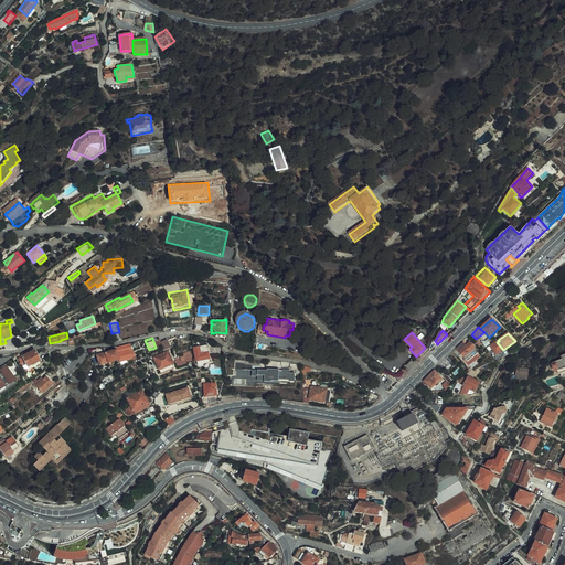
[(156,348),(162,345),(160,339),(153,341),(156,348)]
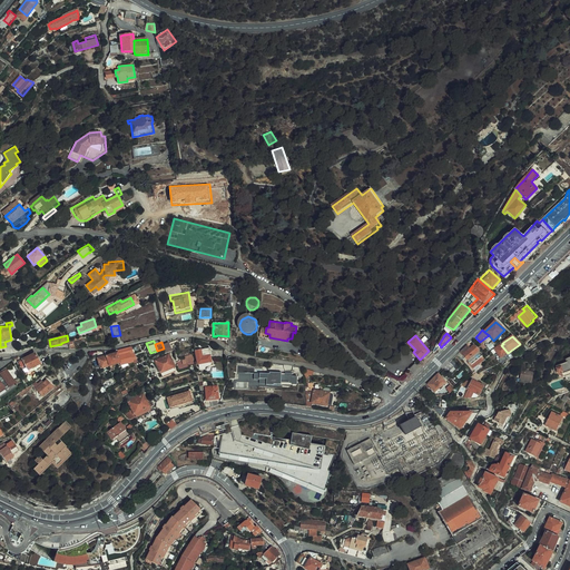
[(169,343),(164,342),(161,342),(164,349),(165,352),(166,353),(172,351),(169,343)]
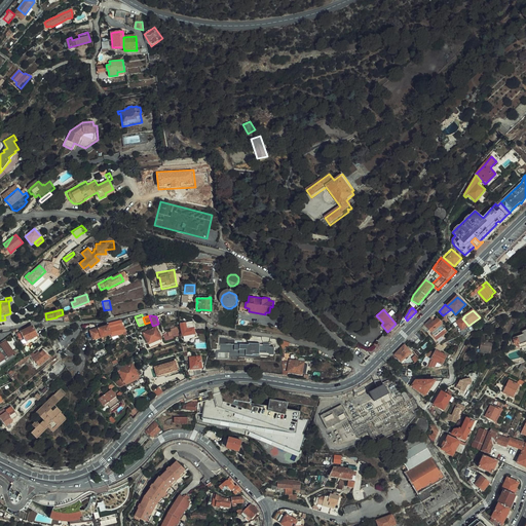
[(450,333),(435,316),(425,325),(440,341),(450,333)]
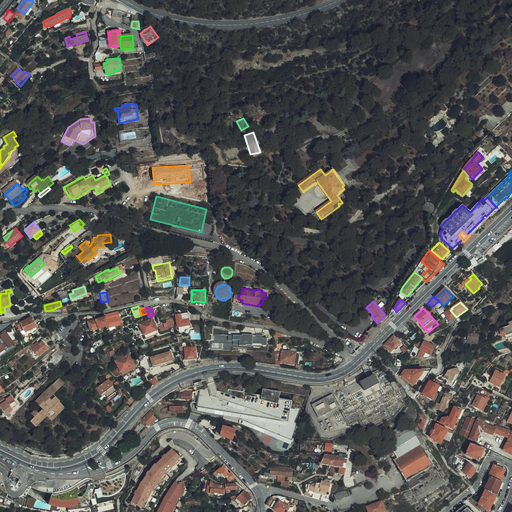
[(449,322),(456,317),(450,310),(449,311),(448,310),(442,315),(445,317),(449,322)]
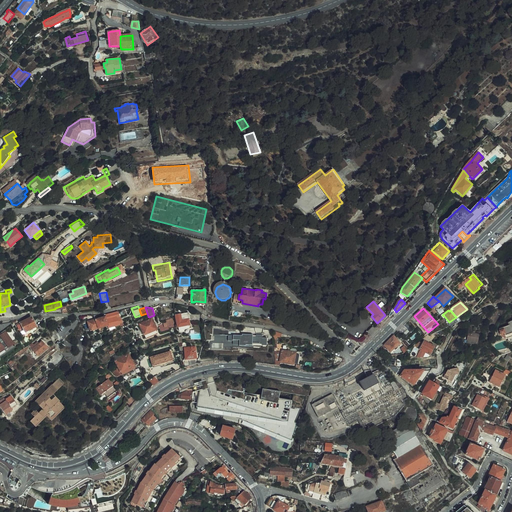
[(121,318),(118,311),(106,314),(108,320),(108,319),(111,327),(120,324),(120,322),(123,321),(121,318)]
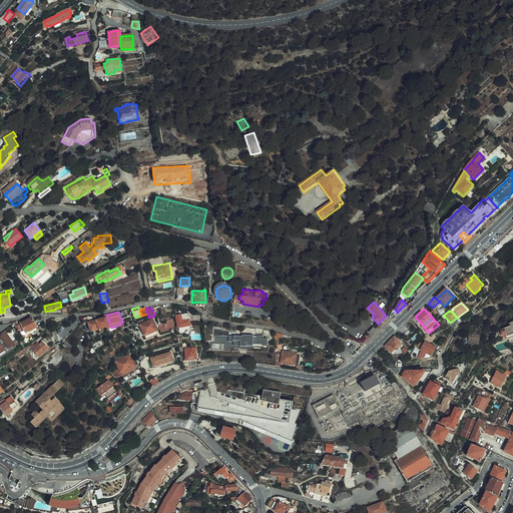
[(191,320),(189,314),(175,316),(177,328),(189,326),(189,325),(189,321),(191,320)]
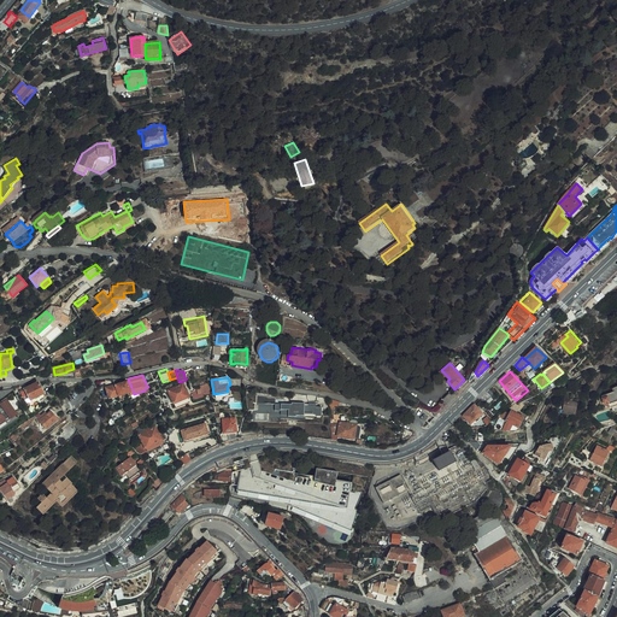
[(43,393),(39,382),(24,388),(29,400),(43,393)]
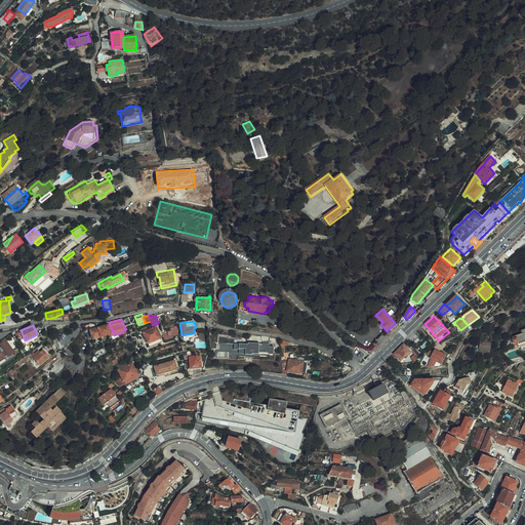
[(107,339),(106,335),(111,333),(109,325),(99,328),(102,336),(101,336),(101,338),(102,337),(104,340),(107,339)]
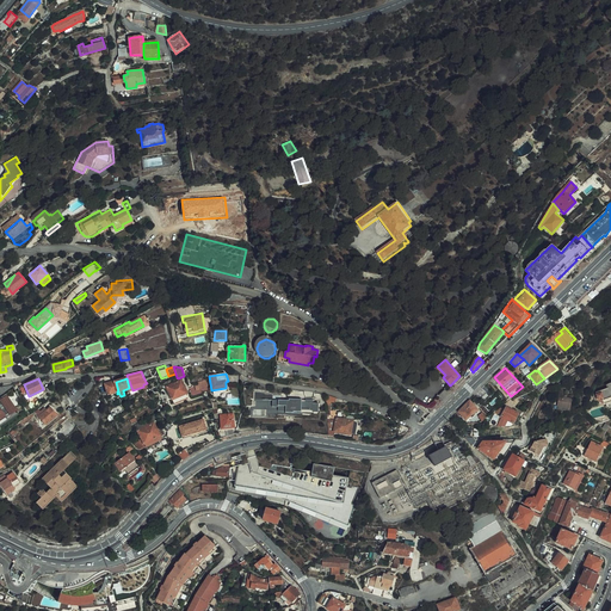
[(187,393),(181,380),(166,387),(172,400),(173,399),(174,402),(187,396),(186,393),(187,393)]
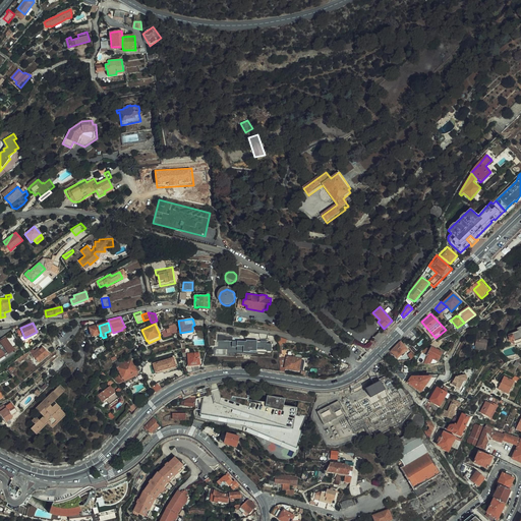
[(100,334),(101,334),(99,326),(97,326),(90,328),(93,336),(95,336),(95,337),(100,336),(100,334)]
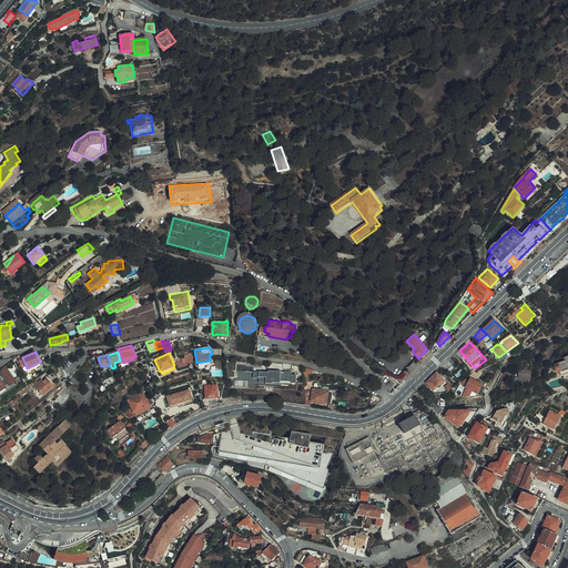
[(185,361),(184,355),(176,357),(180,364),(186,362),(185,361)]
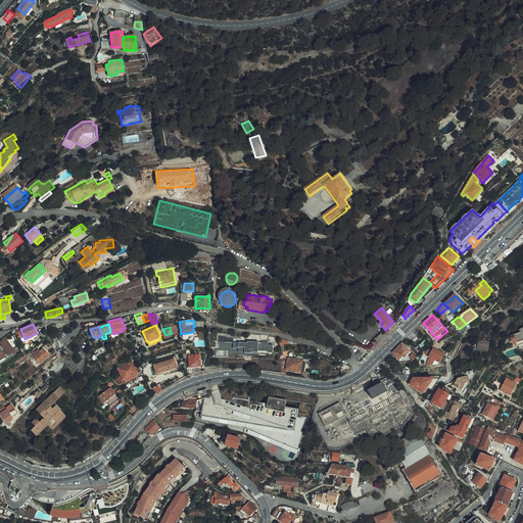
[(522,327),(518,330),(519,332),(508,336),(509,338),(508,338),(509,342),(510,342),(511,341),(515,340),(516,342),(522,339),(522,327)]
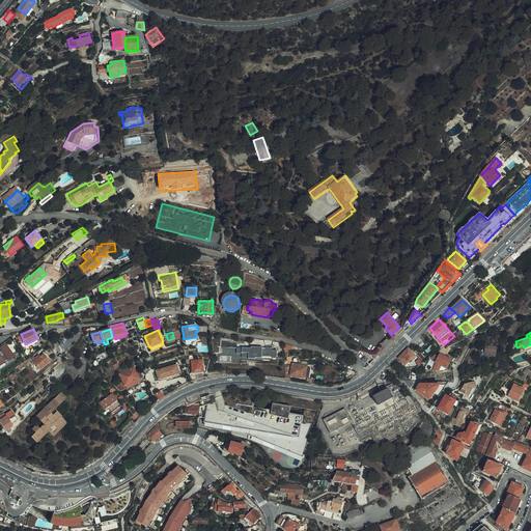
[(423,342),(419,338),(413,344),(417,347),(423,342)]
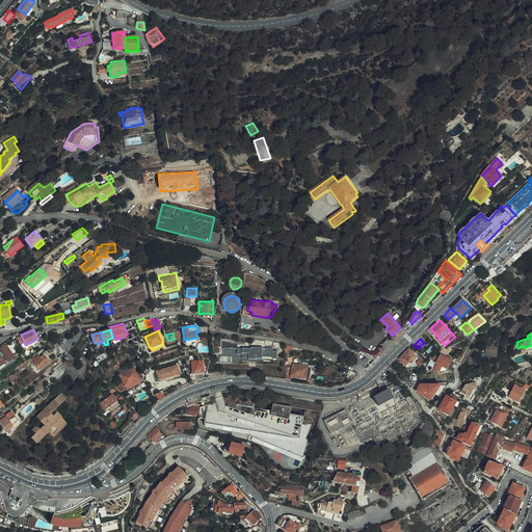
[(2,349),(0,349),(0,368),(16,357),(5,344),(1,347),(2,349)]
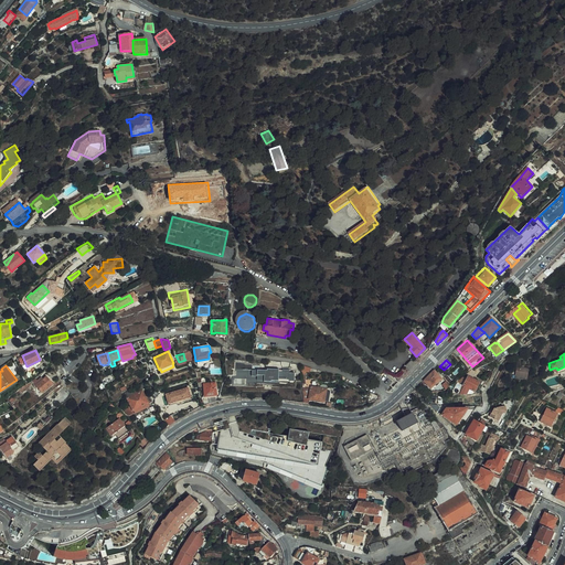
[(529,369),(525,368),(521,368),(519,366),(516,375),(528,376),(529,369)]
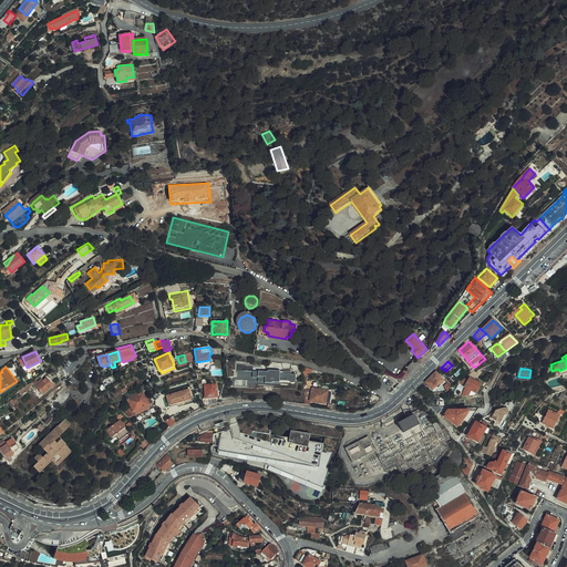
[(266,371),(254,371),(254,378),(259,378),(259,381),(267,381),(280,381),(280,380),(291,380),(291,381),(296,381),(296,372),(291,372),(291,370),(284,370),(284,371),(284,372),(280,372),(280,371),(280,370),(269,370),(269,371),(266,371)]
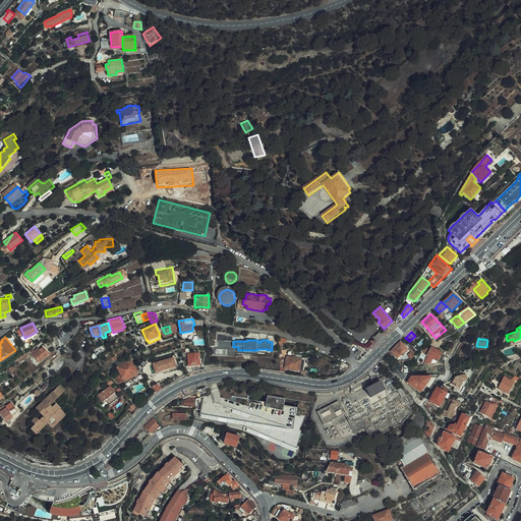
[(283,350),(282,342),(278,342),(279,355),(287,356),(288,350),(283,350)]
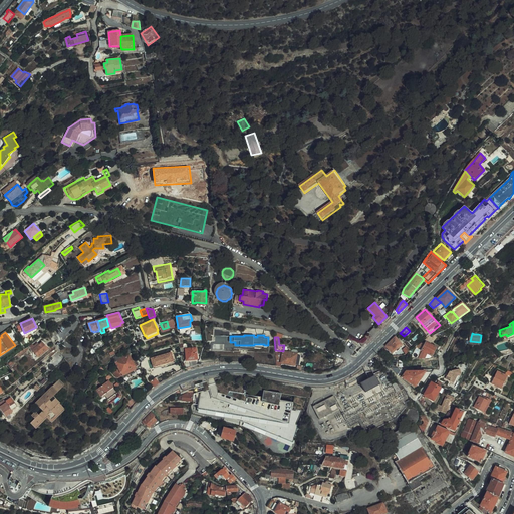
[(102,338),(92,344),(93,346),(94,349),(104,344),(102,338)]
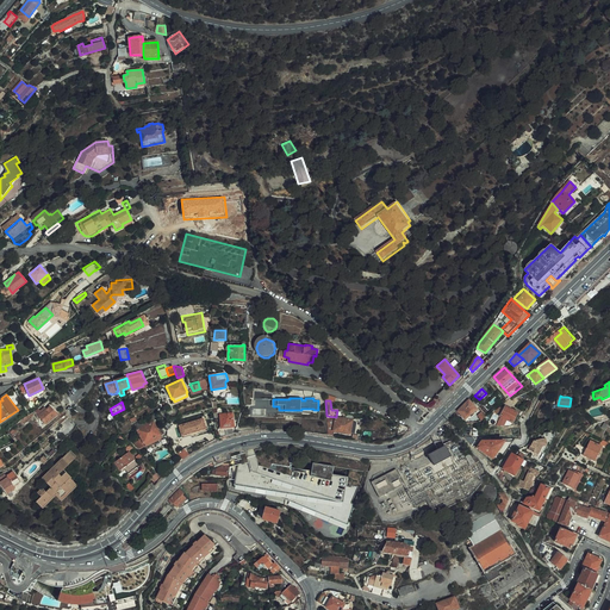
[(466,421),(478,411),(471,403),(459,411),(466,421)]
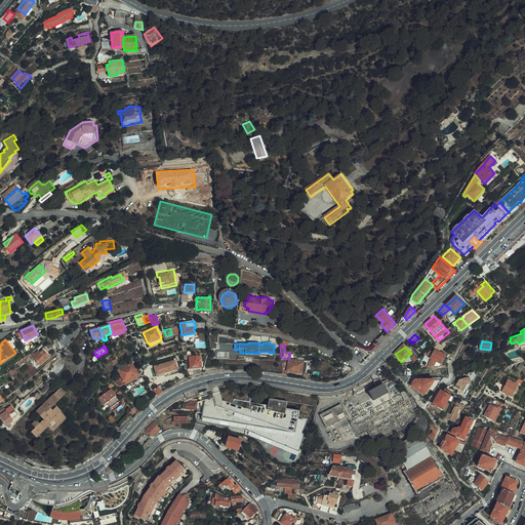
[(35,354),(34,352),(31,354),(34,358),(39,364),(49,357),(43,350),(41,352),(39,350),(35,354)]
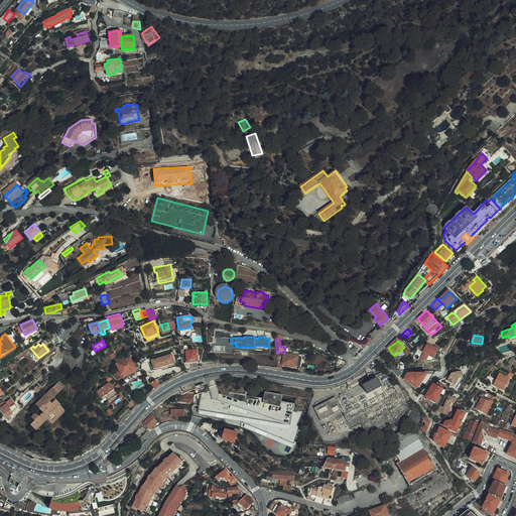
[(429,345),(420,360),(428,360),(430,356),(433,358),(438,350),(429,345)]
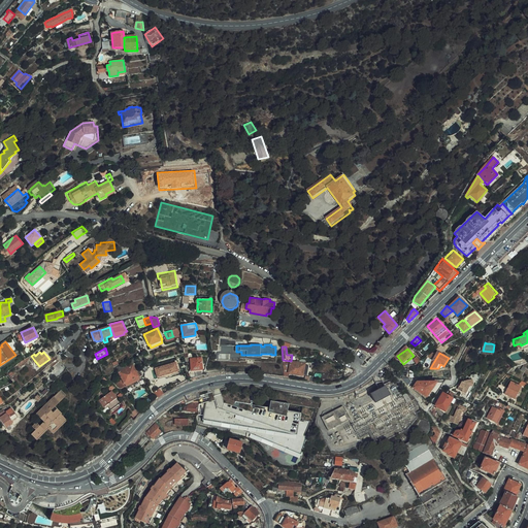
[(414,356),(403,364),(404,365),(415,357),(414,356)]
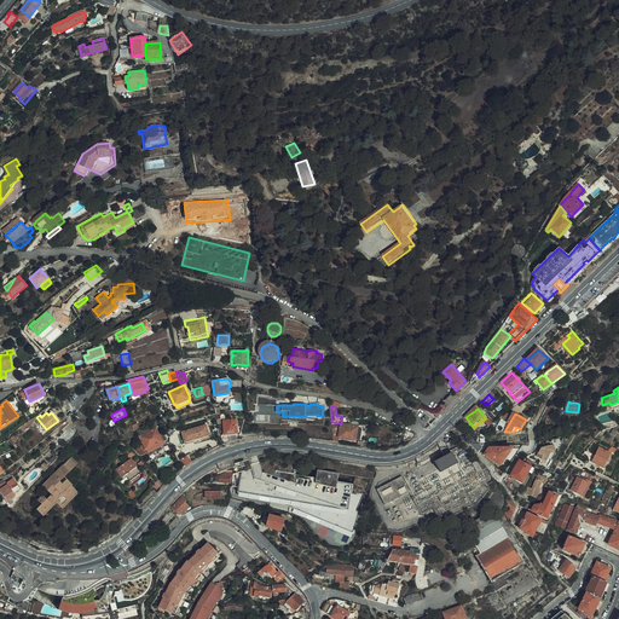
[(219,434),(221,446),(231,443),(231,434),(238,434),(238,418),(225,418),(225,434),(219,434)]
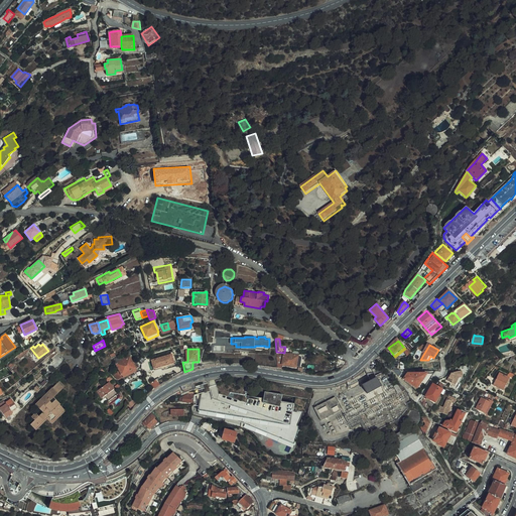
[(28,352),(26,350),(24,352),(7,366),(10,370),(14,367),(17,365),(15,363),(18,361),(19,362),(20,362),(21,362),(21,361),(21,360),(20,359),(28,352)]
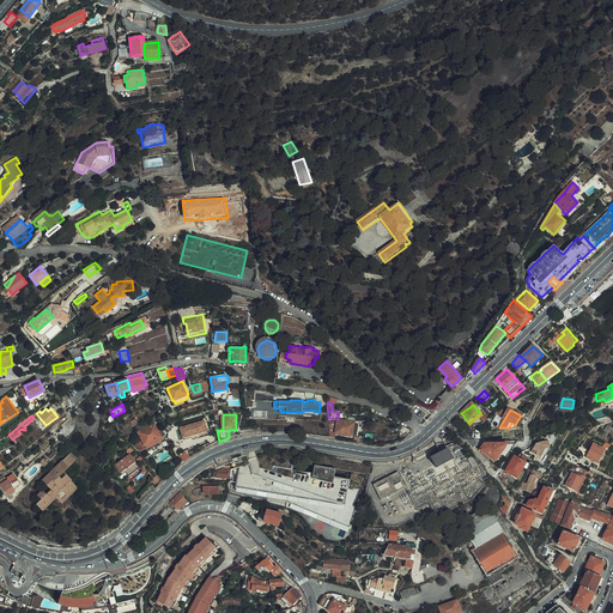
[(211,426),(208,418),(188,424),(190,432),(211,426)]
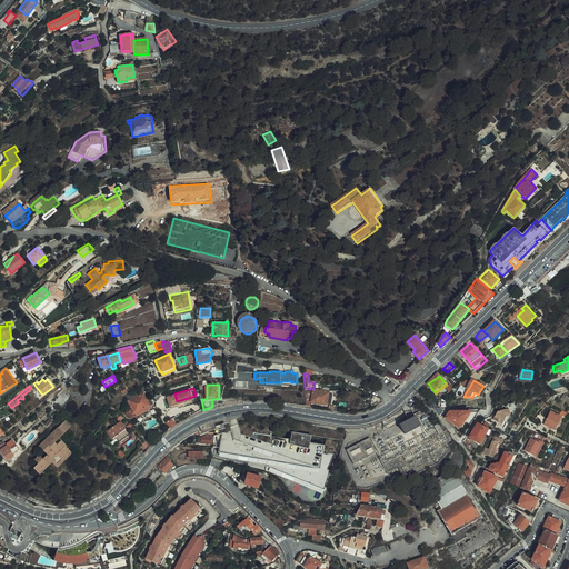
[(313,389),(312,401),(328,405),(330,392),(313,389)]
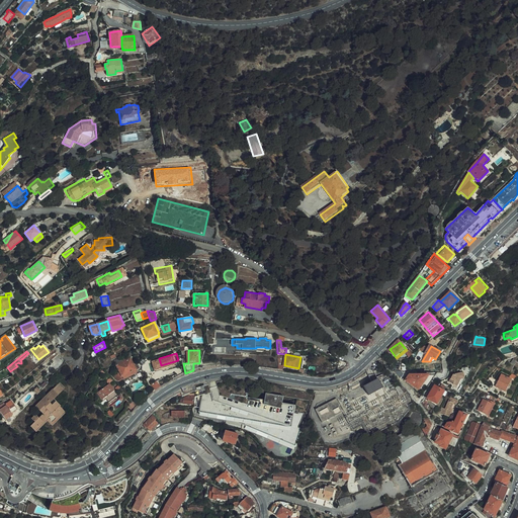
[(138,371),(137,369),(133,361),(131,357),(130,357),(116,364),(124,378),(138,371)]
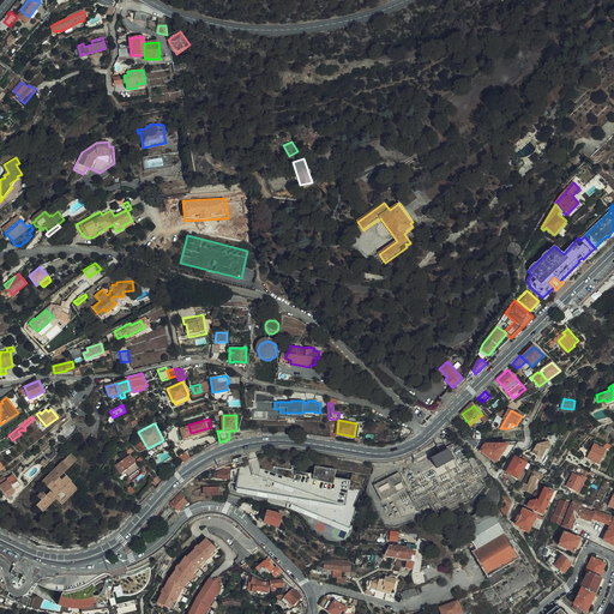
[(547,447),(551,446),(551,445),(549,439),(537,443),(533,452),(542,457),(545,453),(547,447)]
